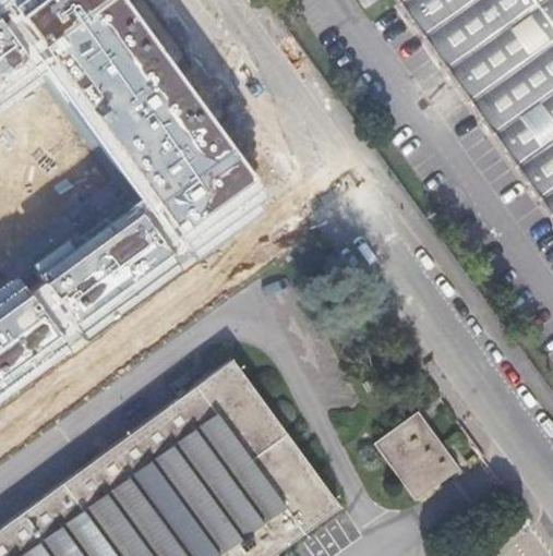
[(0,408),(276,197),(129,0),(13,0),(0,10),(0,408)]
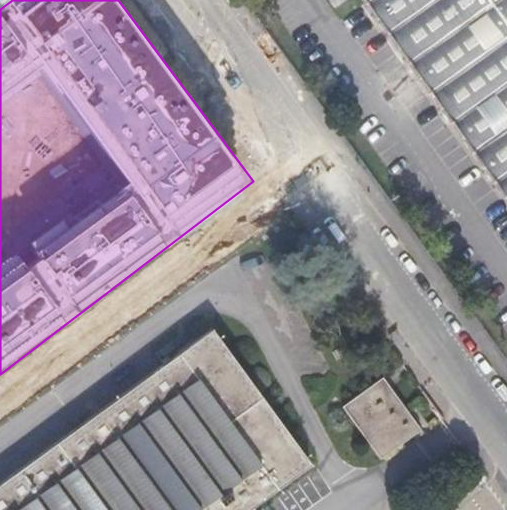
[(334,0),(341,9),(352,0),(334,0)]
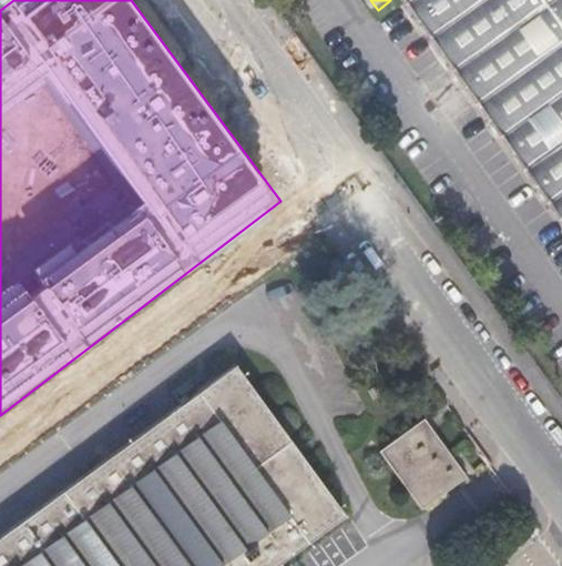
[(561,0),(406,0),(561,220),(561,0)]
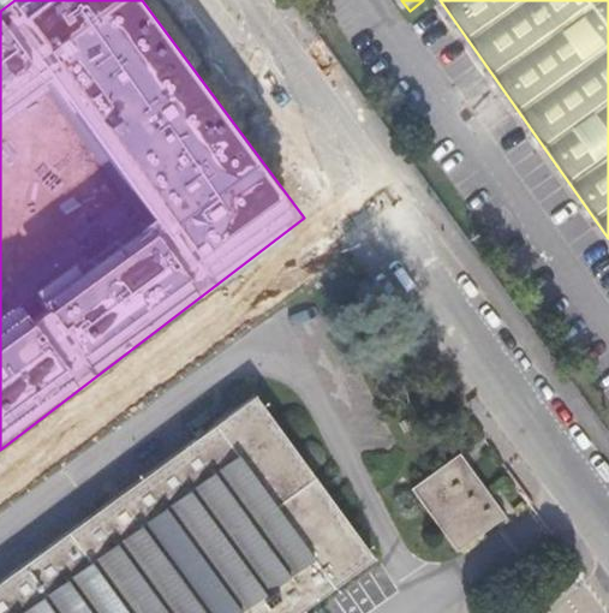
[(305,612),(376,561),(260,394),(0,582),(0,612),(305,612)]
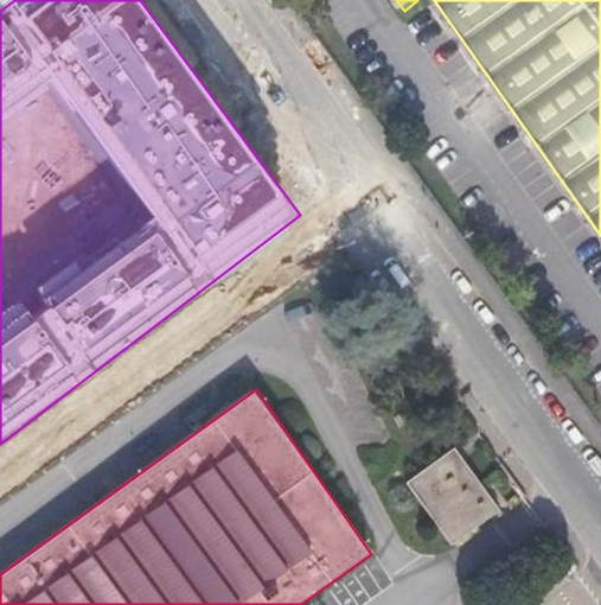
[(408,483),(453,545),(500,510),(454,447),(408,483)]
